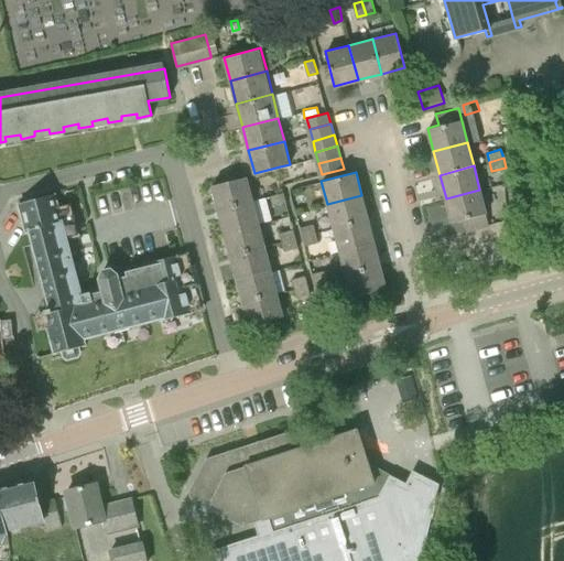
[(252,200),(251,197),(246,175),(212,185),(218,208),(252,200)]
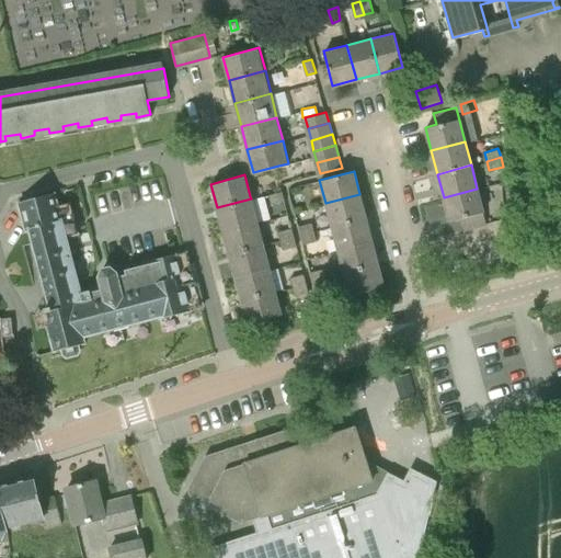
[(487,223),(481,202),(477,189),(444,197),(449,220),(461,217),(464,228),(487,223)]
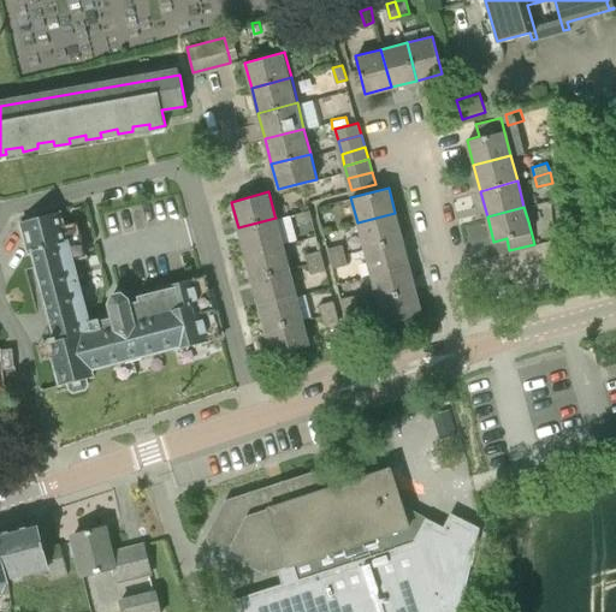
[(313,219),(309,209),(295,213),(298,223),(313,219)]
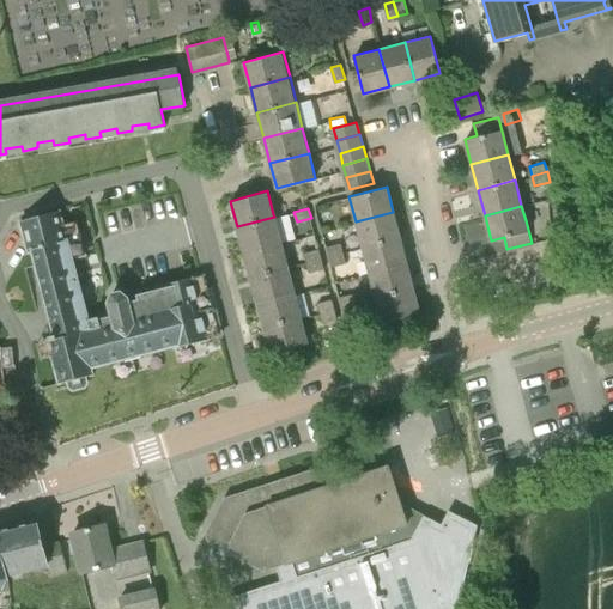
[(77,220),(64,223),(60,209),(19,220),(28,251),(32,250),(54,335),(49,336),(50,338),(48,339),(60,382),(67,379),(70,385),(73,389),(85,385),(86,381),(85,376),(93,373),(91,366),(127,357),(139,354),(174,345),(174,346),(206,338),(205,336),(222,332),(204,273),(189,278),(189,276),(168,282),(169,285),(137,293),(138,299),(129,302),(127,296),(120,291),(111,293),(108,302),(111,316),(90,322),(72,257),(85,254),(77,220)]
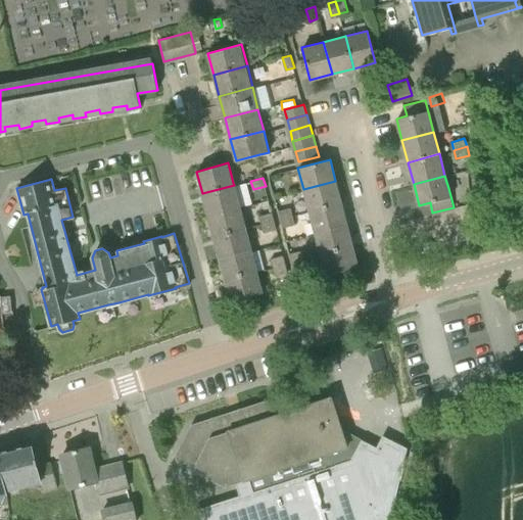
[(310,210),(341,202),(335,181),(303,189),(310,210)]
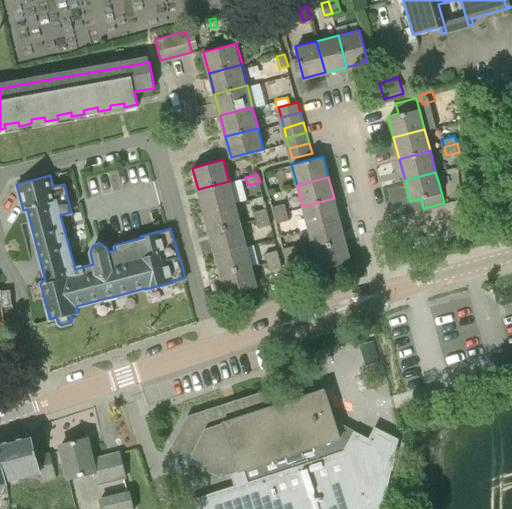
[(203,210),(234,202),(229,181),(198,189),(203,210)]
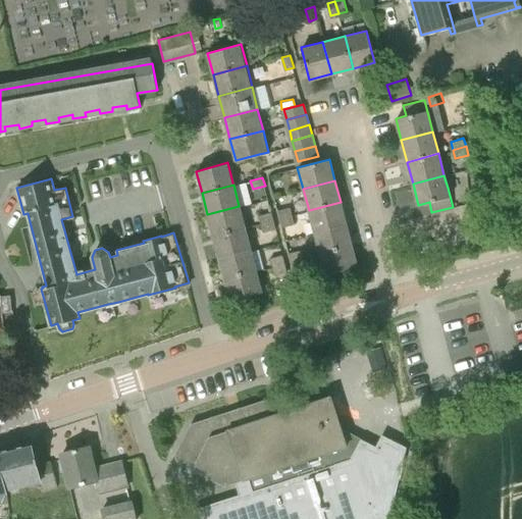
[(314,231),(346,223),(341,202),(309,210),(314,231)]
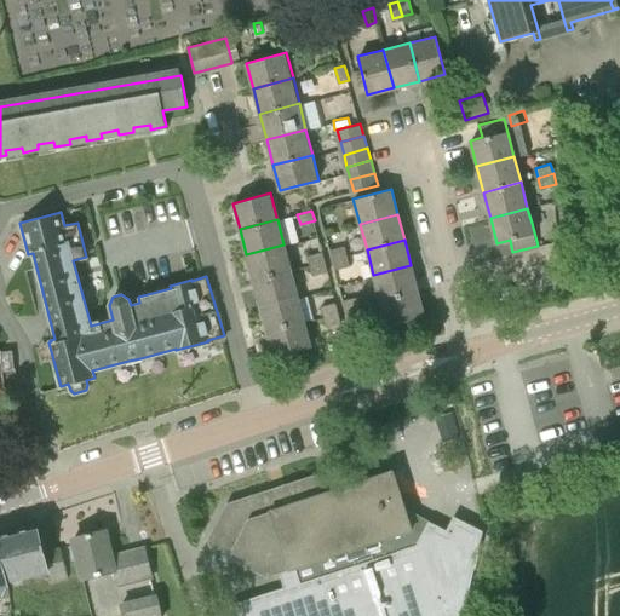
[(253,280),(291,270),(283,245),(246,254),(253,280)]
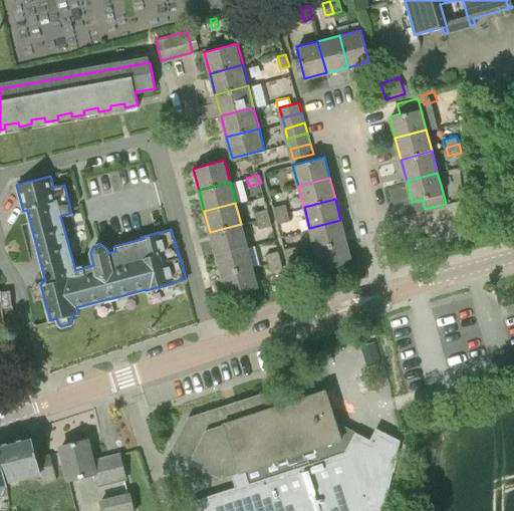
[(276,215),(287,212),(285,204),(274,206),(276,215)]
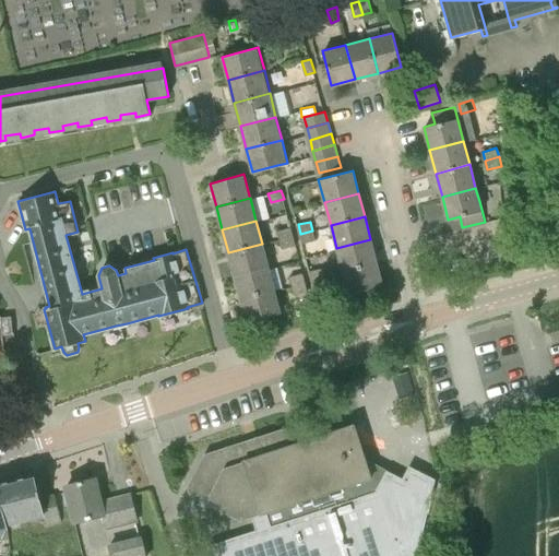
[(280,238),(293,235),(290,226),(277,229),(280,238)]
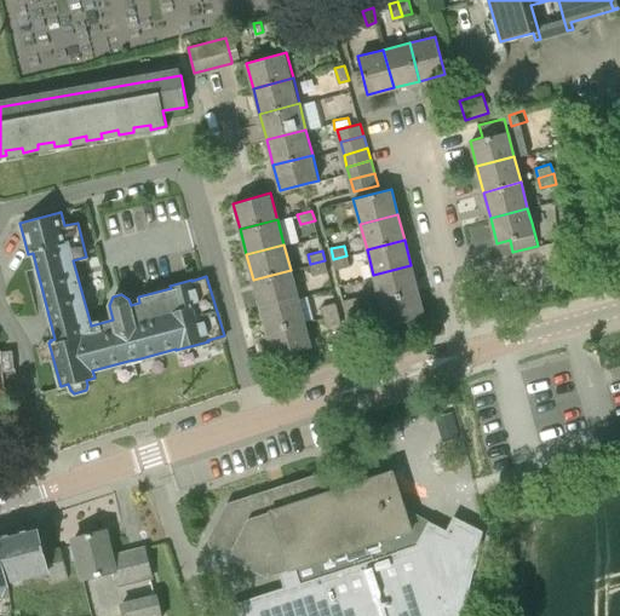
[(346,255),(333,259),(336,269),(349,265),(346,255)]
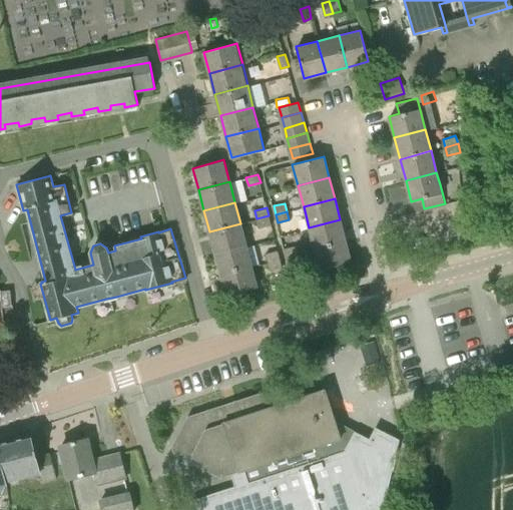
[(269,215),(257,218),(259,227),(271,224),(269,215)]
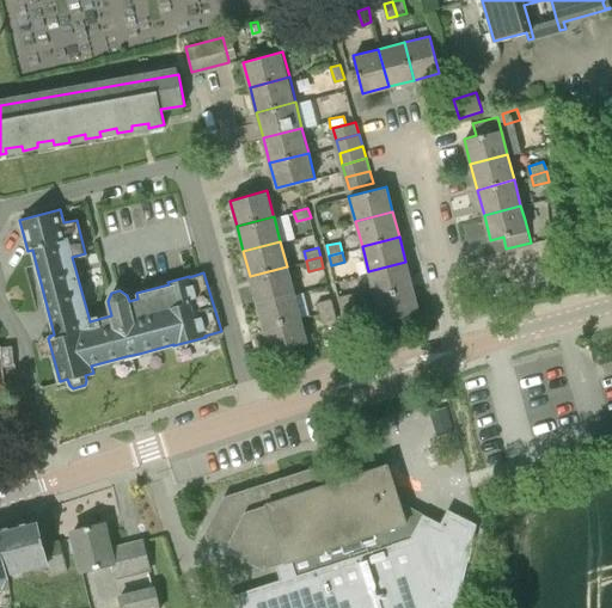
[(375,296),(412,287),(405,262),(368,271),(375,296)]
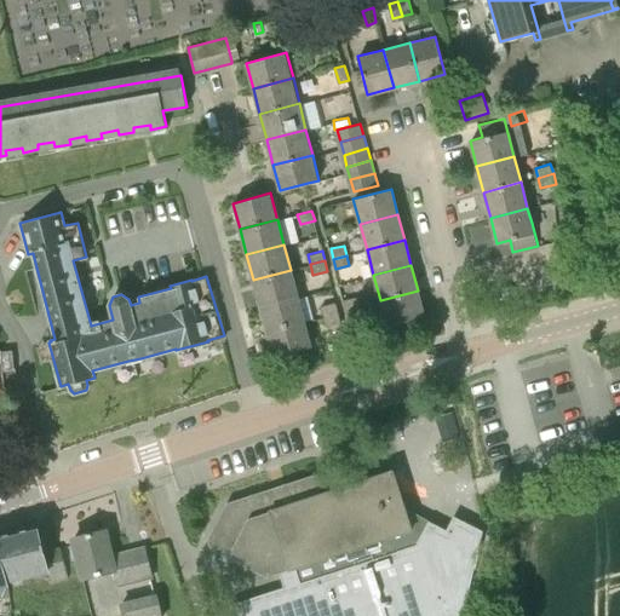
[(259,305),(297,295),(291,270),(253,280),(259,305)]
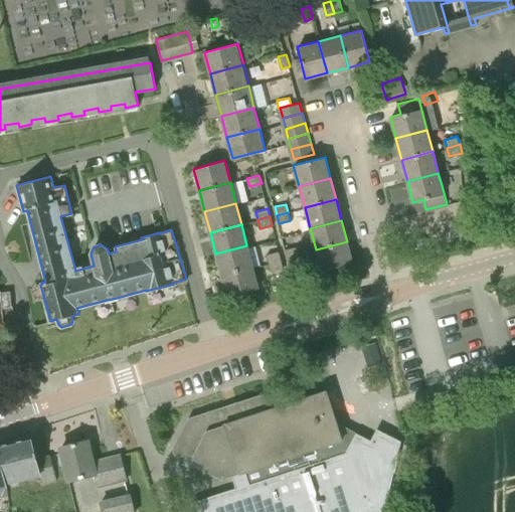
[(316,249),(316,251),(322,271),(352,263),(347,241),(316,249)]
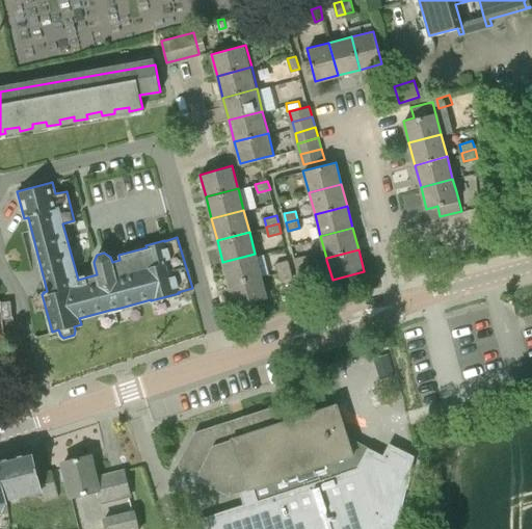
[(229,284),(261,275),(255,254),(222,262),(229,284)]
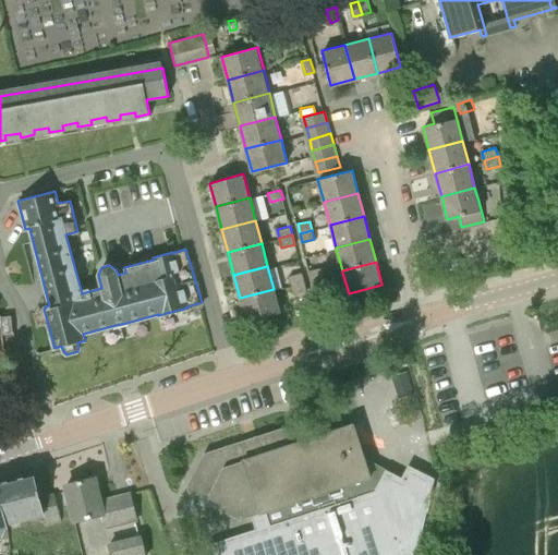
[(310,269),(312,278),(325,275),(323,266),(310,269)]
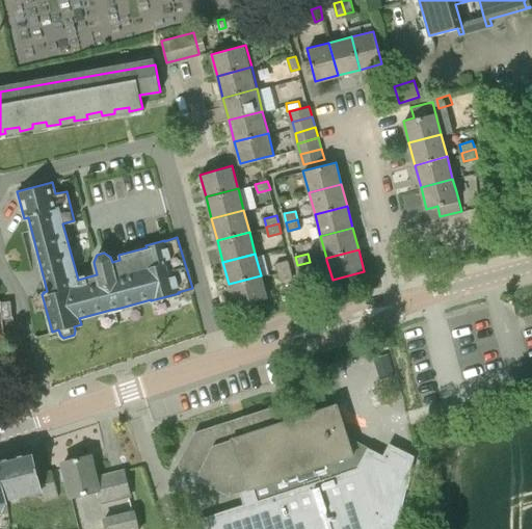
[(277,271),(290,268),(288,259),(275,262),(277,271)]
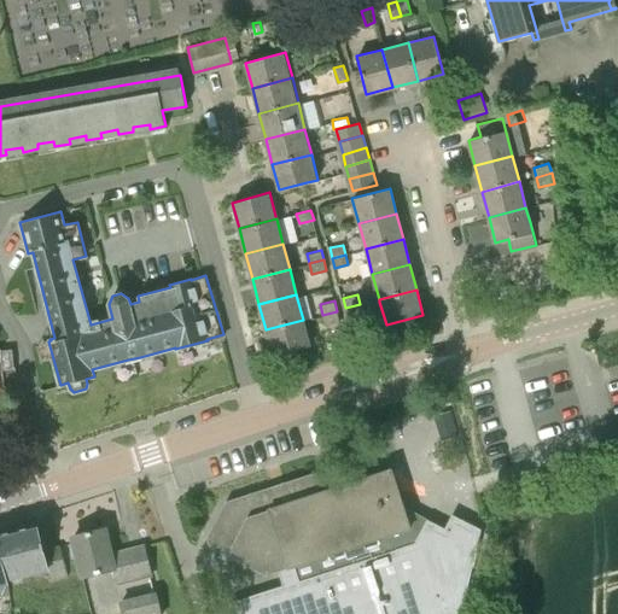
[(360,304),(345,308),(348,319),(362,315),(360,304)]
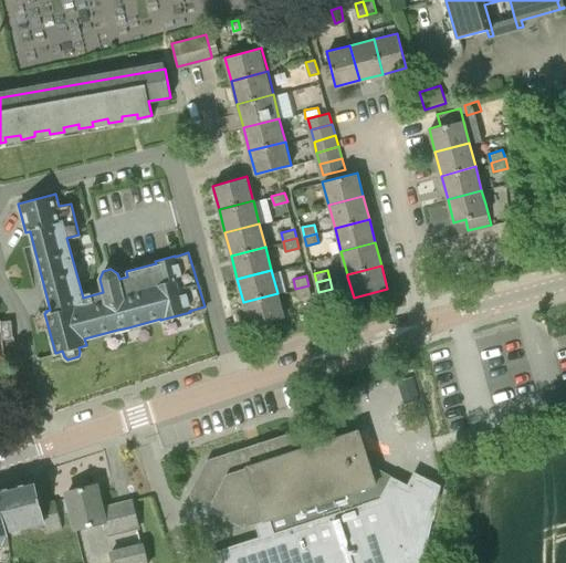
[(308,285),(295,289),(299,296),(311,293),(308,285)]
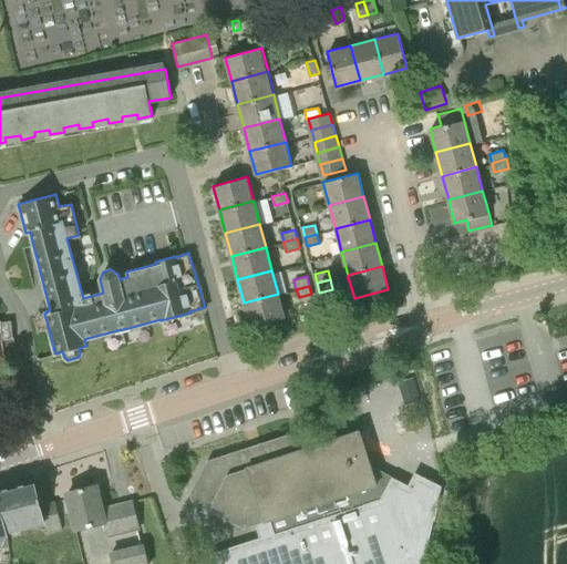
[(285,317),(278,296),(278,294),(244,303),(249,326),(285,317)]
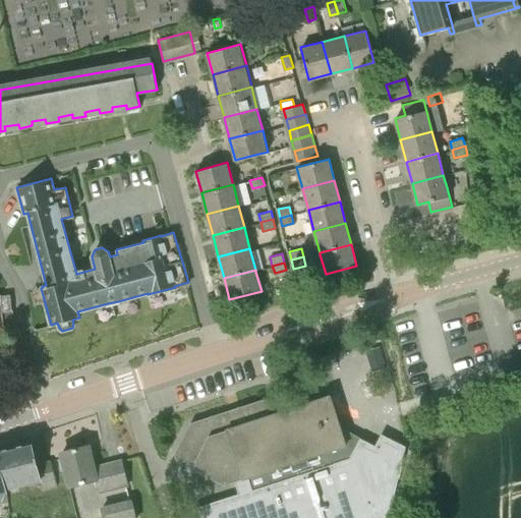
[(11,309),(9,293),(0,294),(0,302),(1,310),(11,309)]
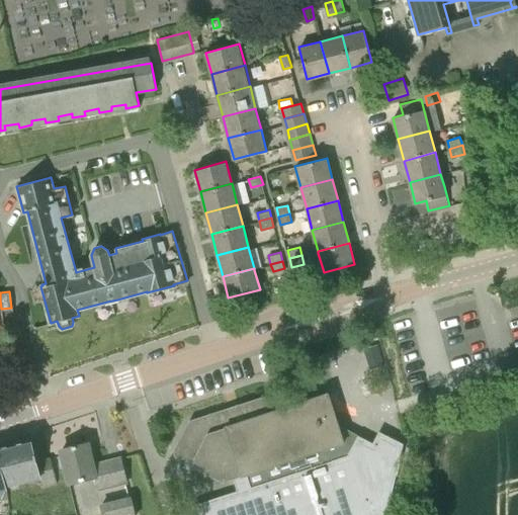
[(0,301),(0,327),(3,327),(8,333),(15,332),(15,331),(14,331),(12,308),(11,308),(1,309),(0,301)]
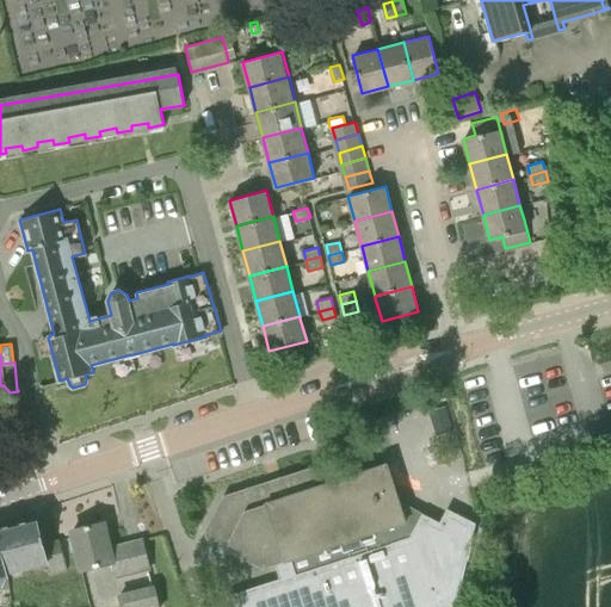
[(451,427),(444,404),(430,409),(437,432),(451,427)]
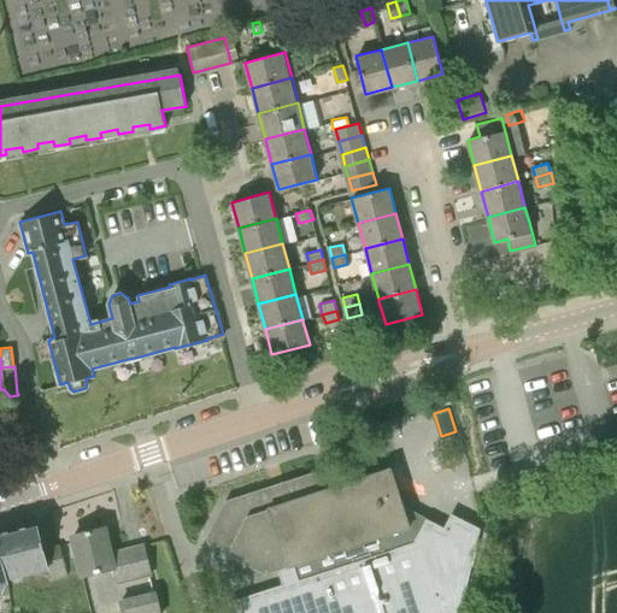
[(212,544),(266,572),(276,570),(280,583),(228,601),(231,612),(458,612),(462,602),(481,526),(446,508),(439,524),(403,506),(391,469),(322,490),(315,470),(225,499),(209,532),(209,534),(207,535),(207,536),(207,538),(209,541),(209,542),(210,543),(212,544)]
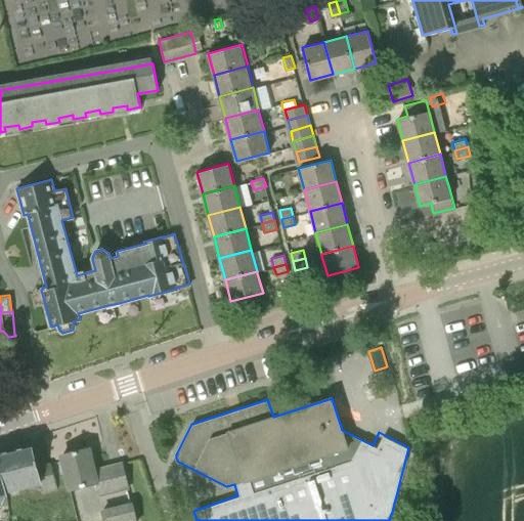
[(58,488),(51,463),(38,467),(33,445),(0,453),(0,469),(7,495),(7,492),(16,490),(41,483),(44,493),(58,488)]
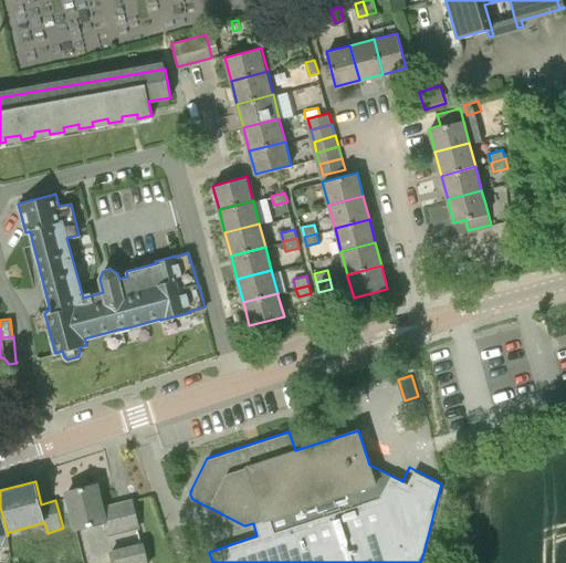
[(108,533),(117,531),(138,525),(132,499),(102,507),(96,483),(82,488),(81,485),(71,487),(72,490),(66,491),(72,512),(76,530),(106,522),(108,533)]
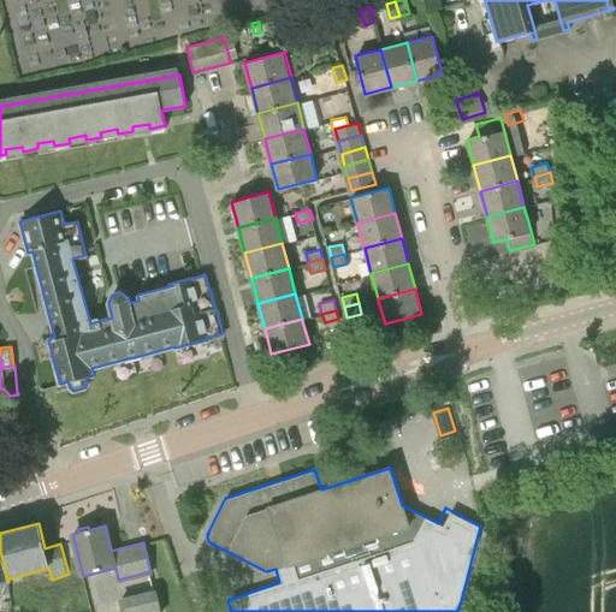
[(0,593),(11,590),(9,582),(0,551),(0,593)]
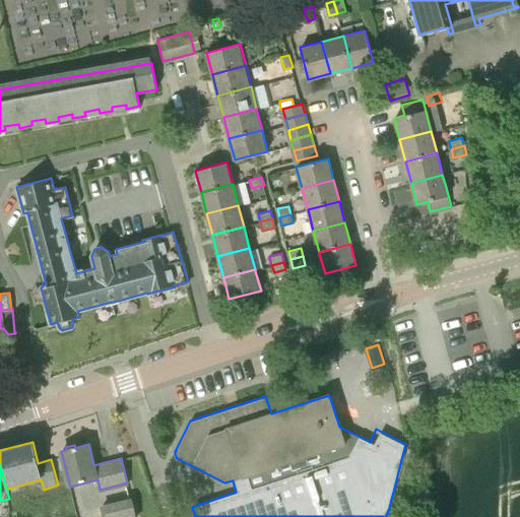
[(135,516),(131,497),(101,505),(103,516),(135,516)]
